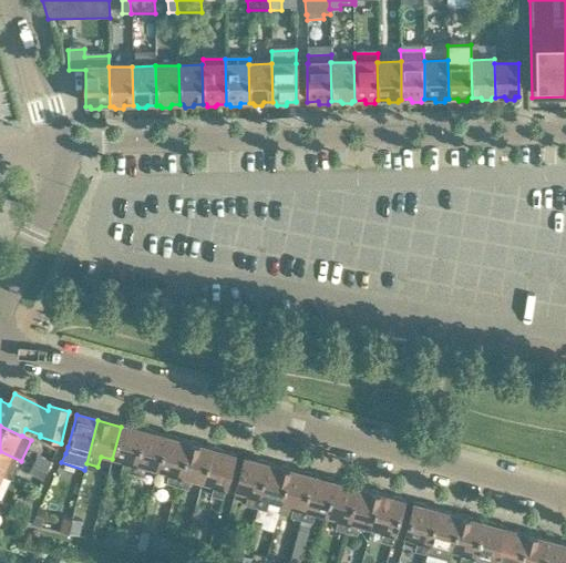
[(131,476),(143,432),(121,427),(112,459),(124,462),(121,473),(131,476)]
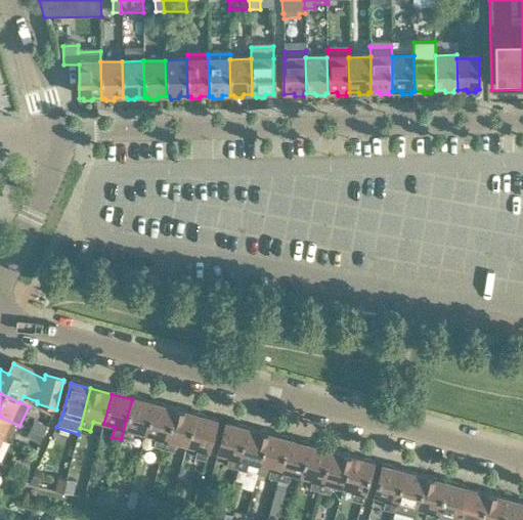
[(145,435),(154,405),(132,399),(121,439),(132,442),(135,433),(145,435)]
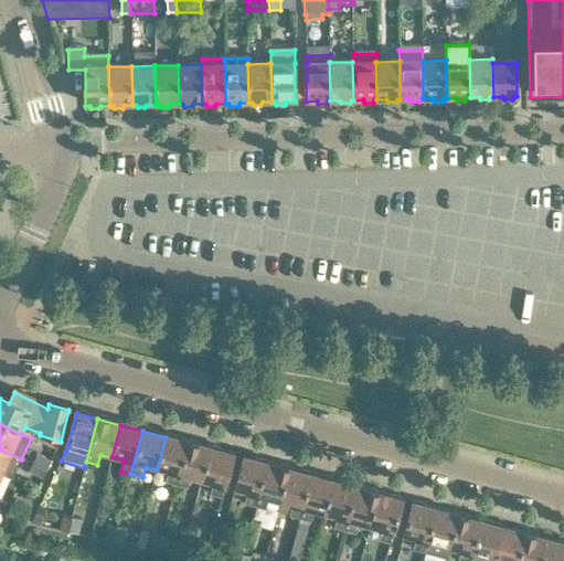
[(176,486),(188,443),(166,437),(157,469),(168,473),(166,484),(176,486)]
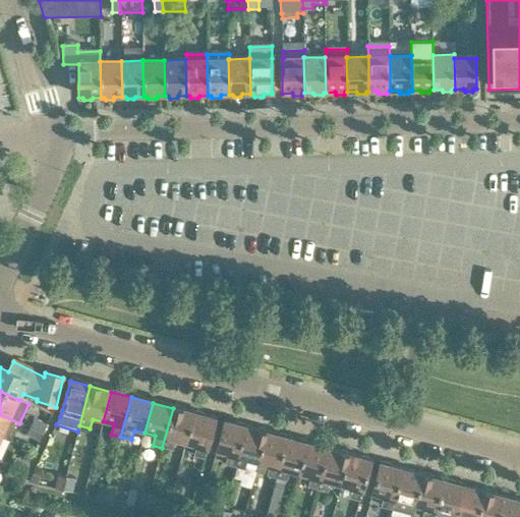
[(185,444),(193,413),(173,408),(162,448),(172,451),(175,442),(185,444)]
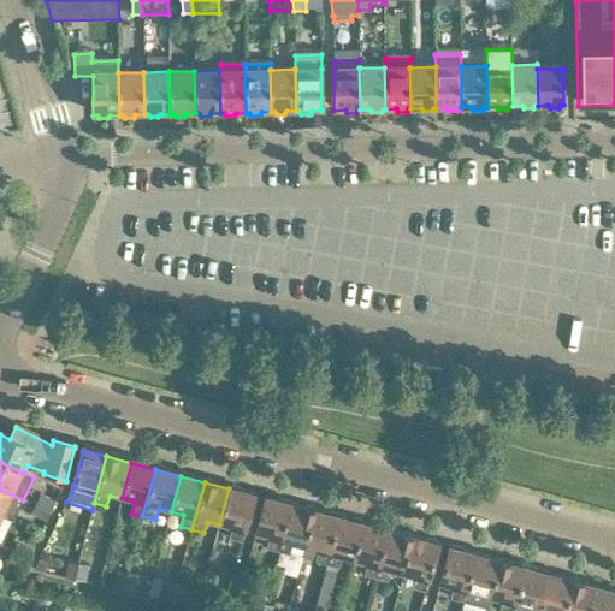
[(256,498),(256,497),(229,488),(219,525),(232,528),(229,540),(242,544),(255,498),(256,498)]
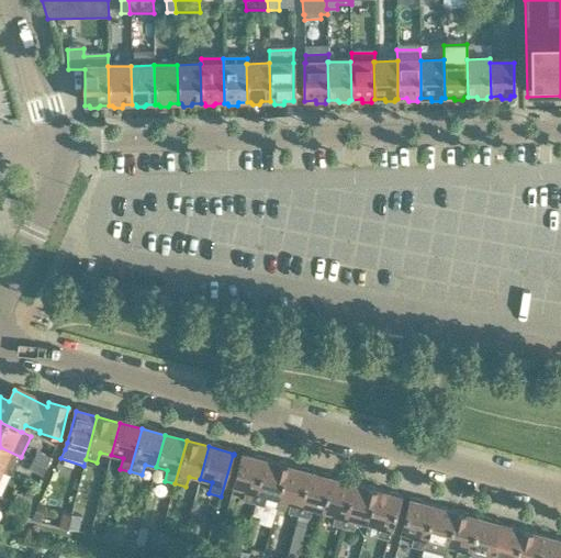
[(11,478),(21,457),(0,447),(0,473),(2,475),(2,473),(11,478)]
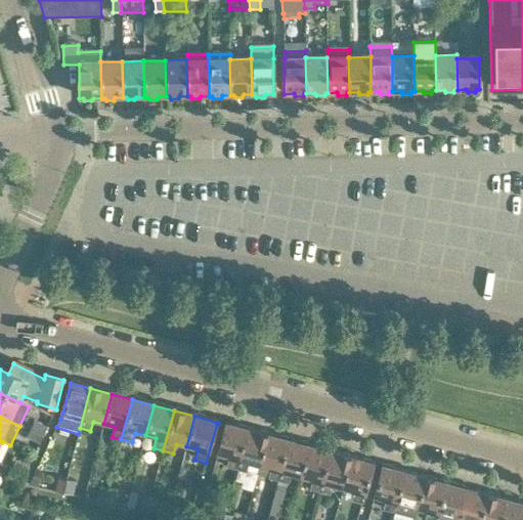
[(43,437),(47,429),(34,423),(30,431),(43,437)]
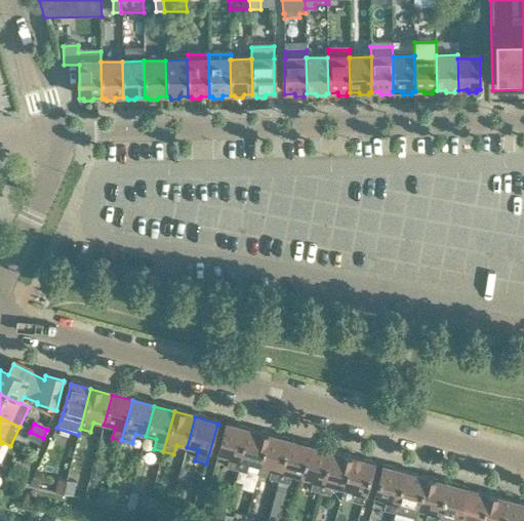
[(237,471),(248,431),(225,425),(225,426),(227,427),(218,456),(230,459),(228,469),(237,471)]
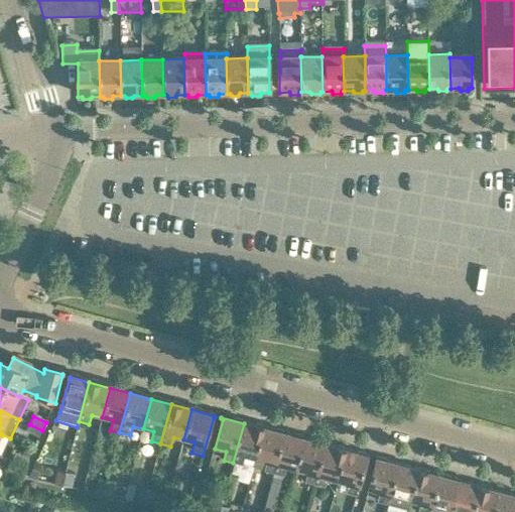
[(256,459),(264,429),(244,423),(233,463),(243,466),(245,456),(256,459)]
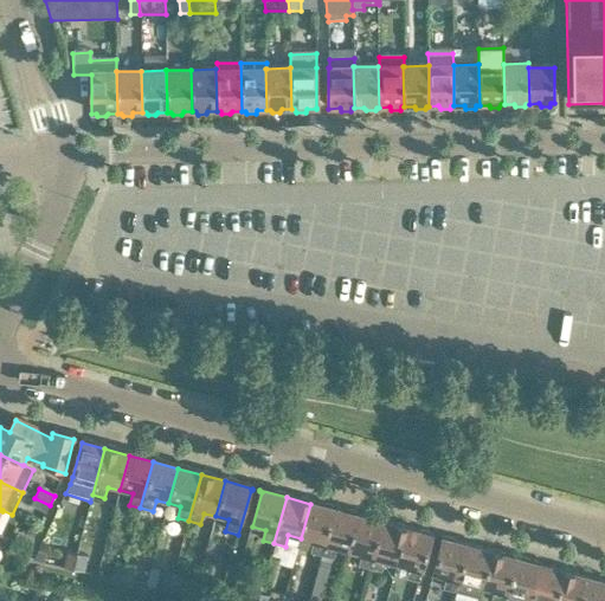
[(45,515),(50,505),(34,498),(31,508),(45,515)]
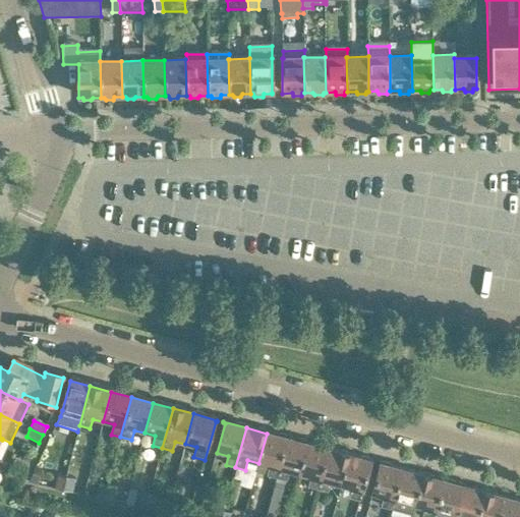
[(276,479),(287,439),(267,434),(258,463),(260,464),(257,472),(269,474),(268,477),(276,479)]
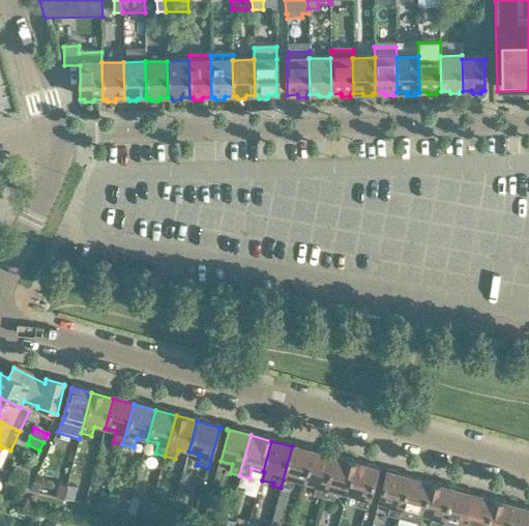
[(305,483),(314,453),(292,446),(281,488),(291,490),(294,479),(305,483)]
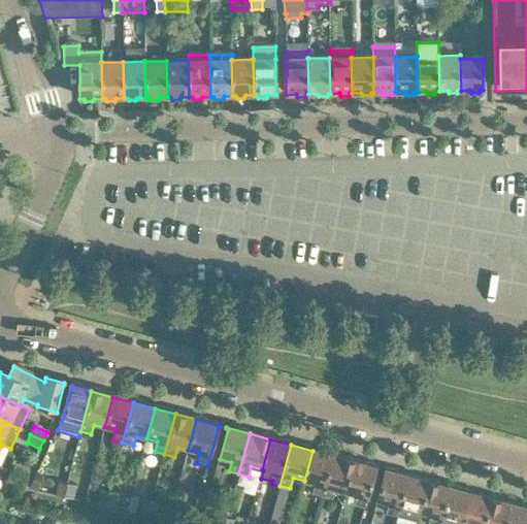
[(322,497),(333,456),(313,451),(304,481),(316,484),(313,494),(322,497)]
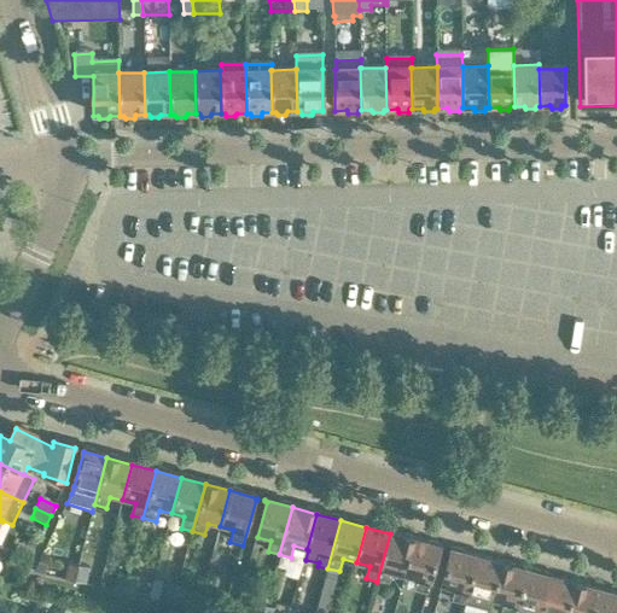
[(406,577),(415,541),(390,533),(377,582),(402,588),(406,577)]
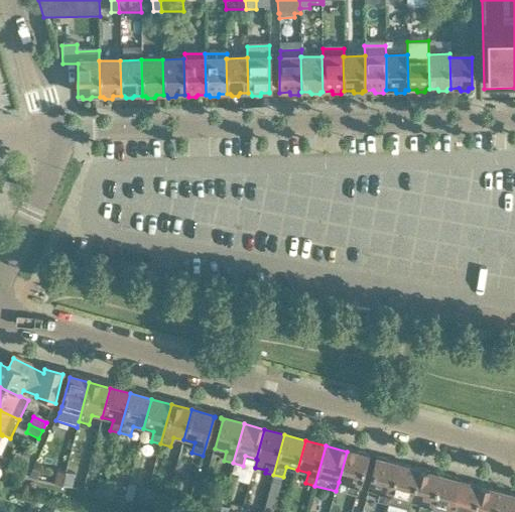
[(369,459),(369,458),(347,452),(339,482),(349,484),(347,494),(356,496),(367,459),(369,459)]
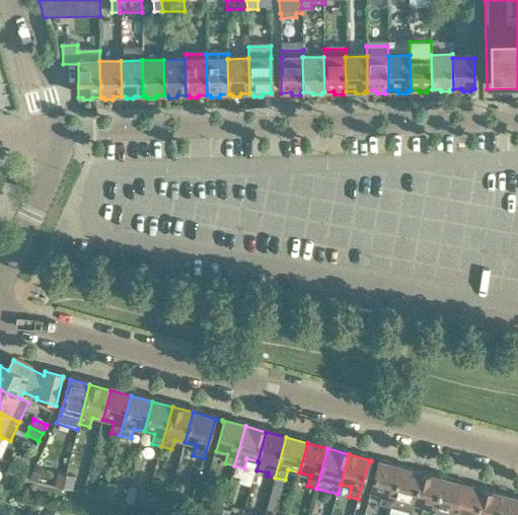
[(29,463),(28,463),(16,457),(11,466),(25,472),(29,463)]
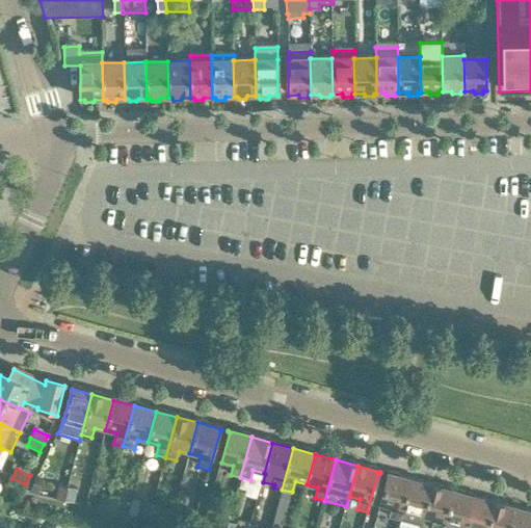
[(399,522),(410,480),(387,474),(387,475),(389,476),(380,505),(392,508),(389,519),(399,522)]
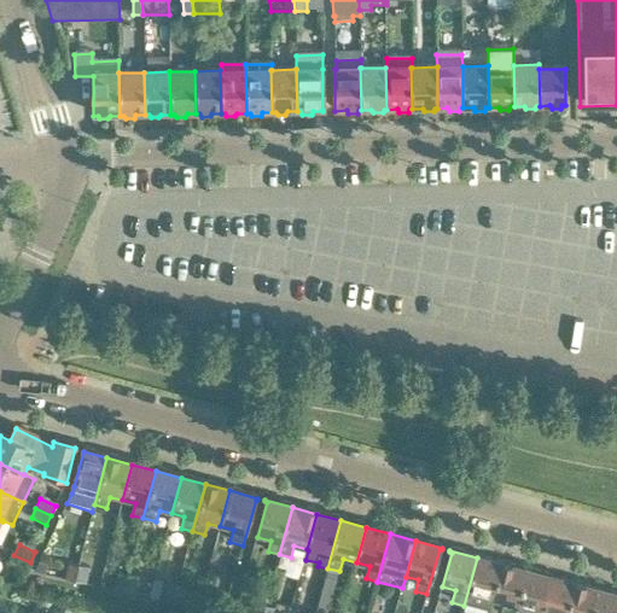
[(25,571),(30,562),(13,555),(10,564),(25,571)]
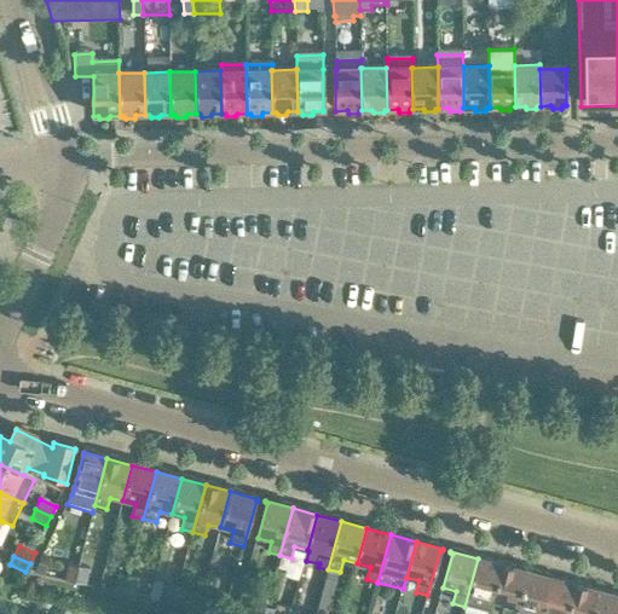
[(492,601),(502,565),(478,559),(465,607),(490,613),(492,601)]
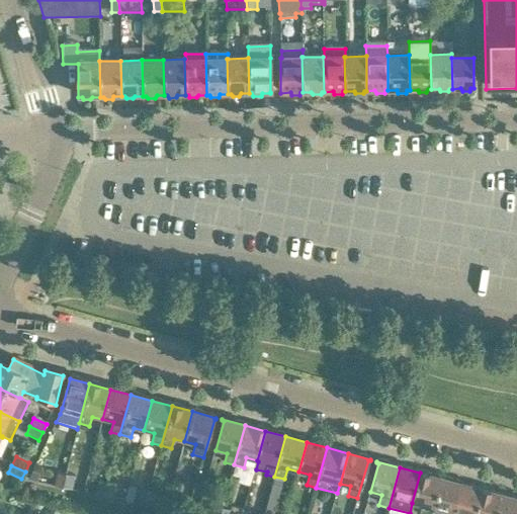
[(430,513),(440,479),(420,473),(412,503),(422,506),(421,513),(430,513)]
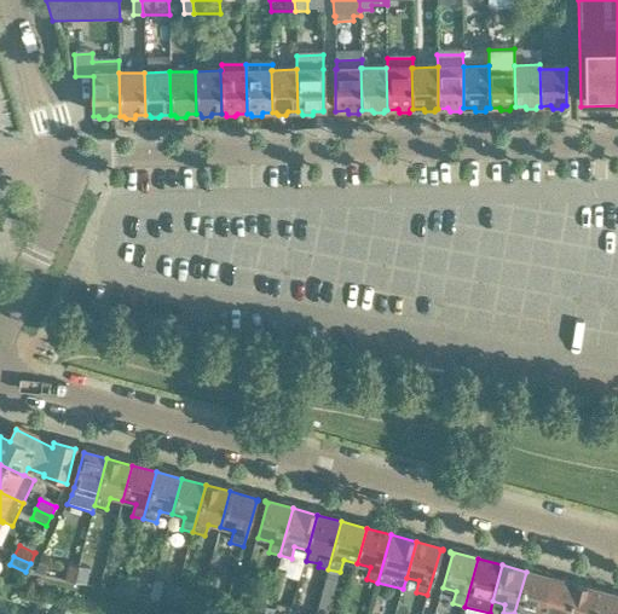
[(73,584),(78,568),(69,566),(64,583),(73,584)]
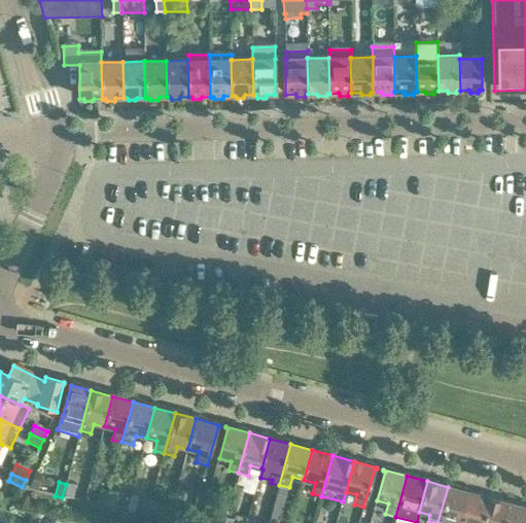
[(76,486),(66,484),(62,497),(73,499),(76,486)]
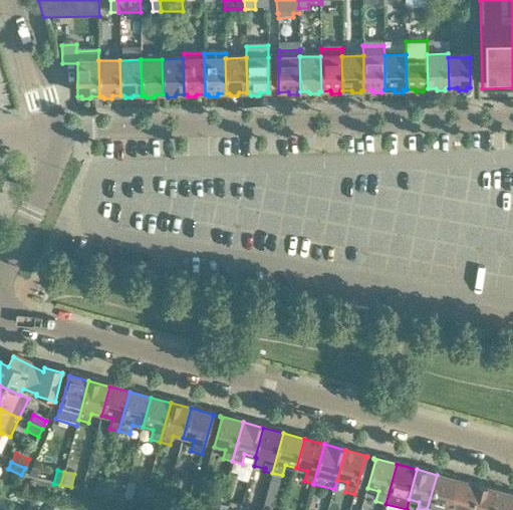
[(450,509),(458,480),(437,475),(427,509),(438,509),(439,507),(446,509),(450,509)]
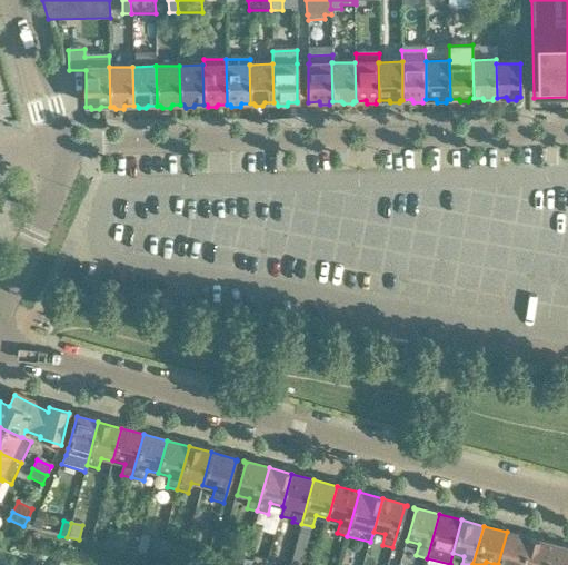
[(113,547),(117,532),(108,531),(105,545),(113,547)]
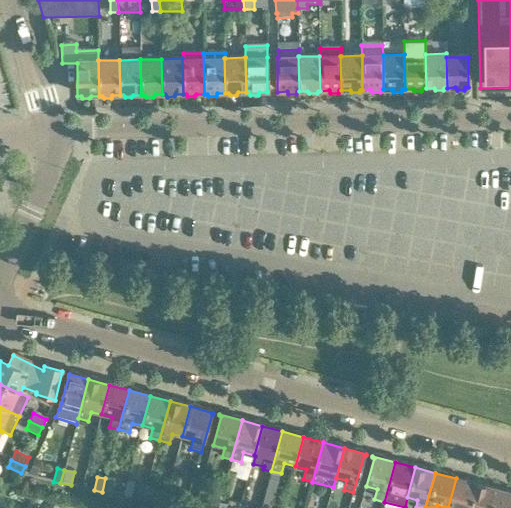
[(114,481),(105,478),(102,492),(112,494),(114,481)]
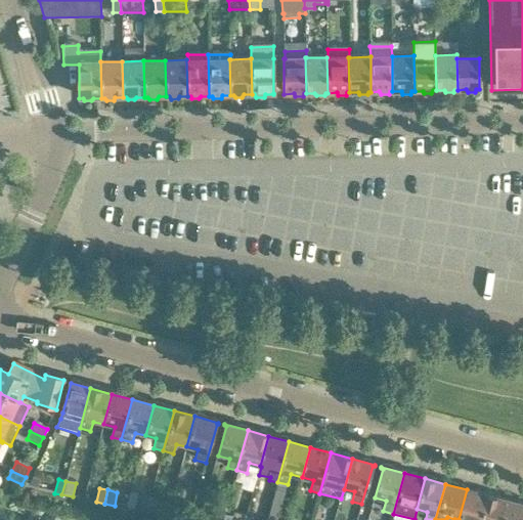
[(480,519),(487,495),(467,489),(459,519),(480,519)]
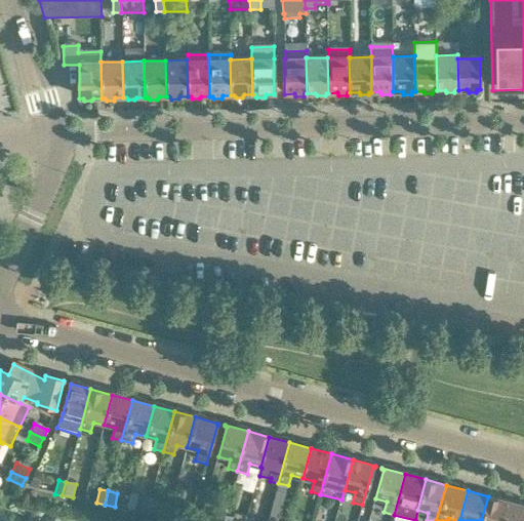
[(504,520),(509,502),(488,496),(481,520),(504,520)]
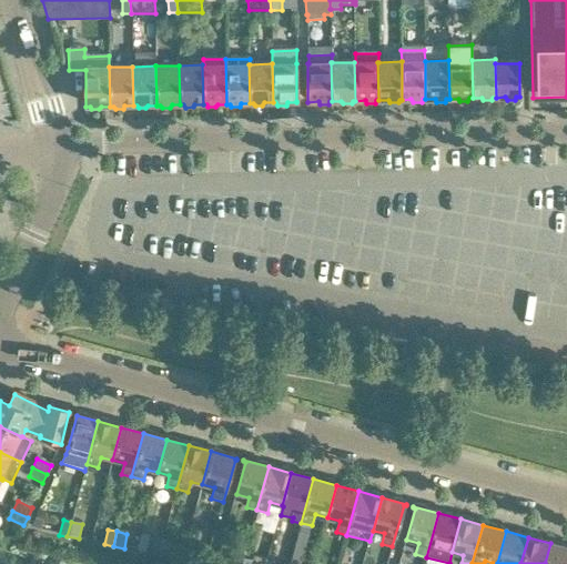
[(159,556),(162,542),(154,540),(151,554),(159,556)]
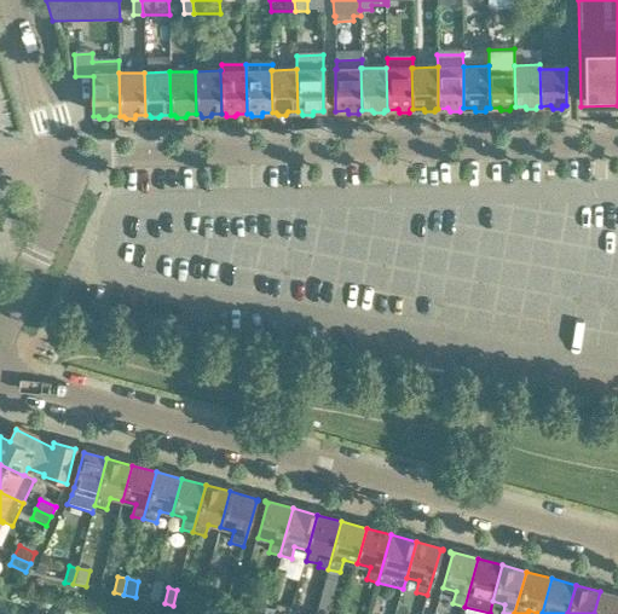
[(188,592),(177,590),(173,606),(185,608),(188,592)]
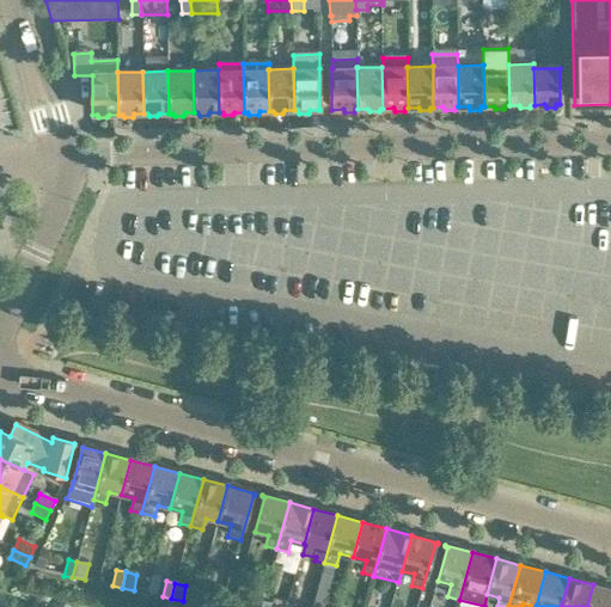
[(610,606),(610,589),(593,584),(587,606),(610,606)]
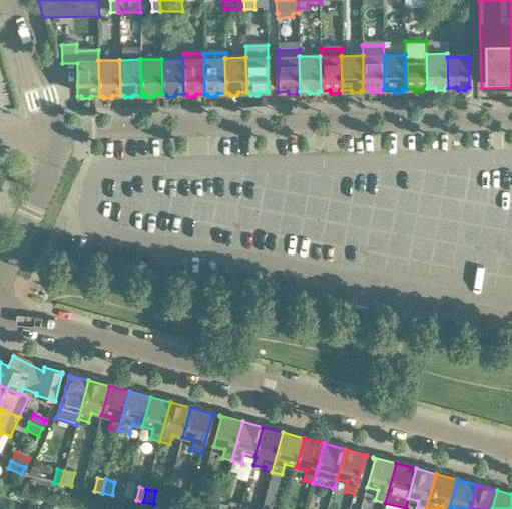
[(186,508),(189,496),(181,494),(177,507),(180,508),(186,508)]
